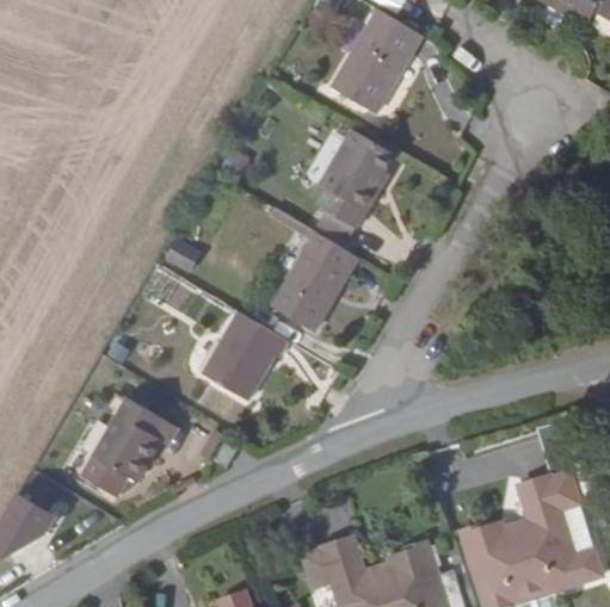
[(538,0),(584,25),(593,10),(598,0),(538,0)]
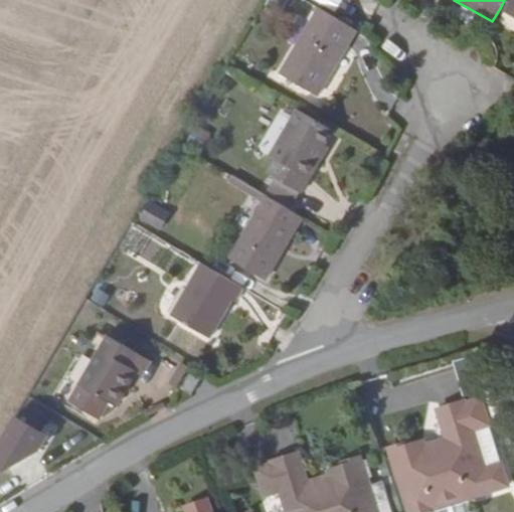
[(504,0),(500,8),(513,16),(513,0),(504,0)]
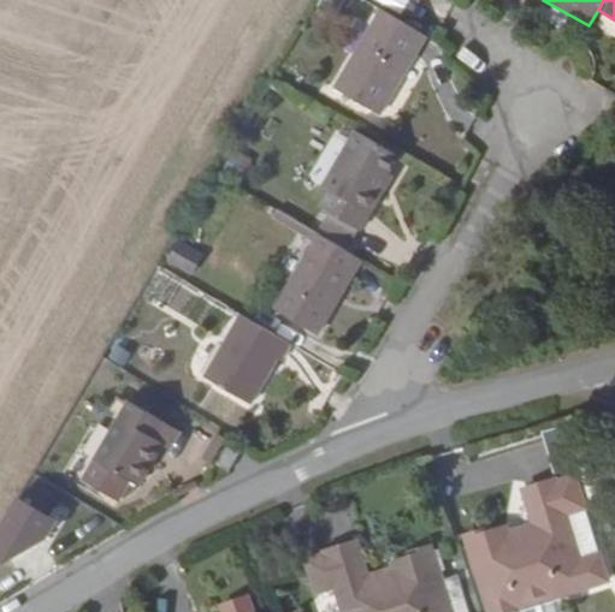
[(425,35),(379,7),(332,87),(378,114),(425,35)]
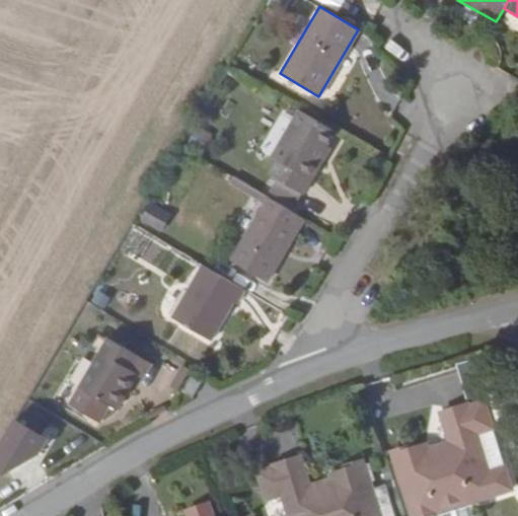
[(336,131),(298,108),(270,155),(276,159),(268,173),(301,194),(321,160),(319,158),(336,131)]
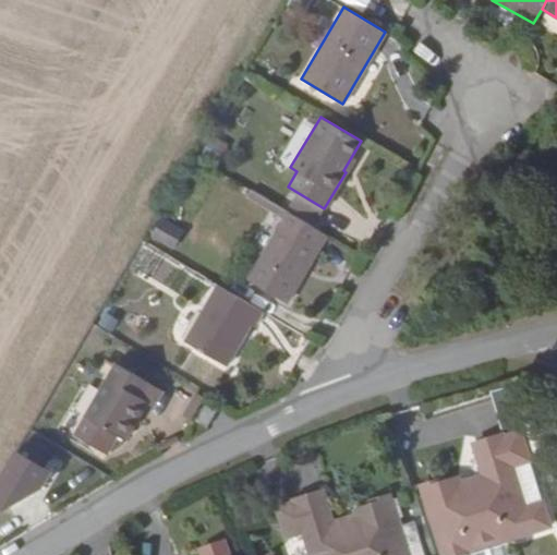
[(216,164),(227,145),(209,135),(200,154),(216,164)]
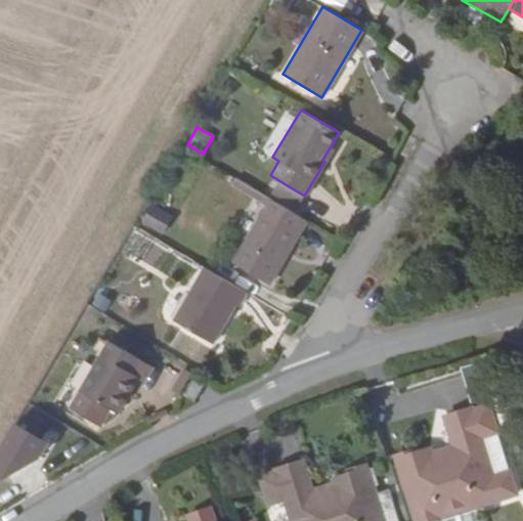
[(306,220),(269,198),(231,262),(268,284),(281,263),(276,260),(294,230),(299,232),(306,220)]
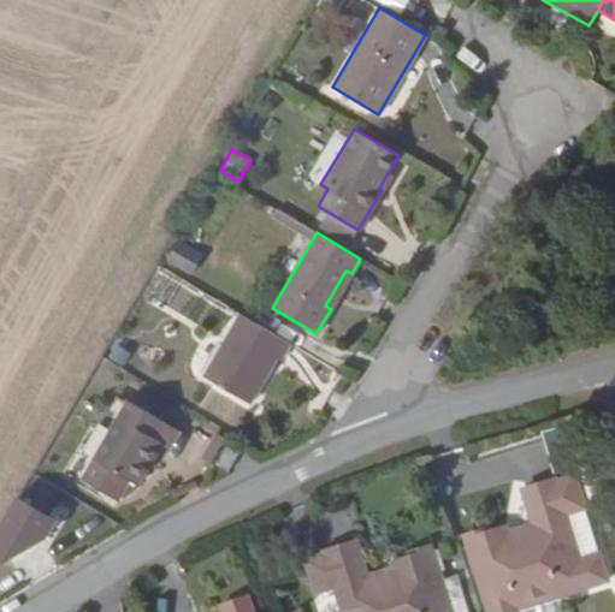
[(190,274),(202,253),(177,239),(165,260),(190,274)]
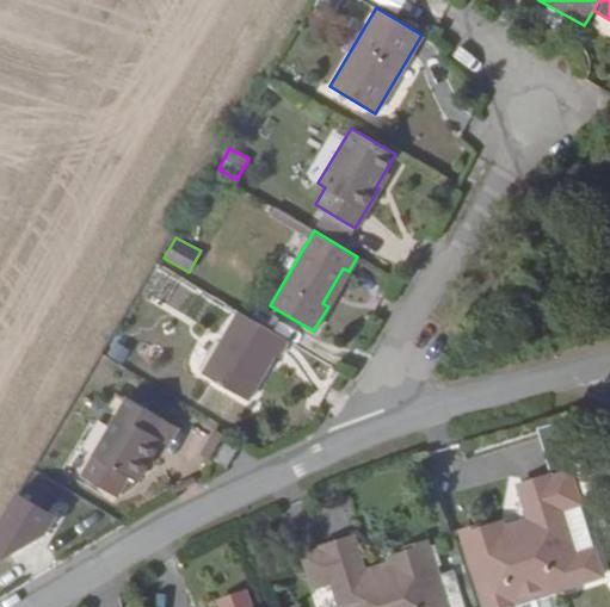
[(322,303),(328,307),(349,271),(343,268),(322,303)]
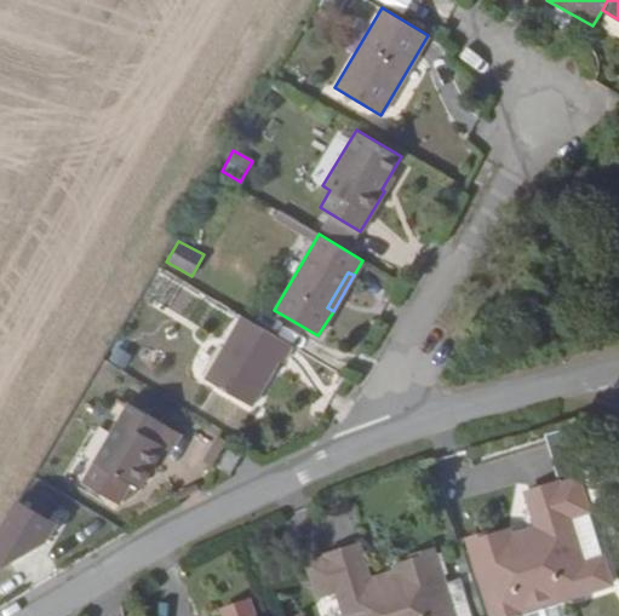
[(291,345),(241,315),(204,378),(251,406),(278,358),(282,361),(291,345)]
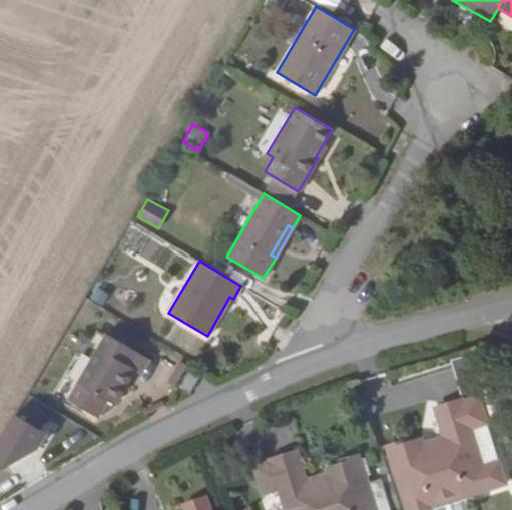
[(95,286),(87,299),(98,306),(106,293),(95,286)]
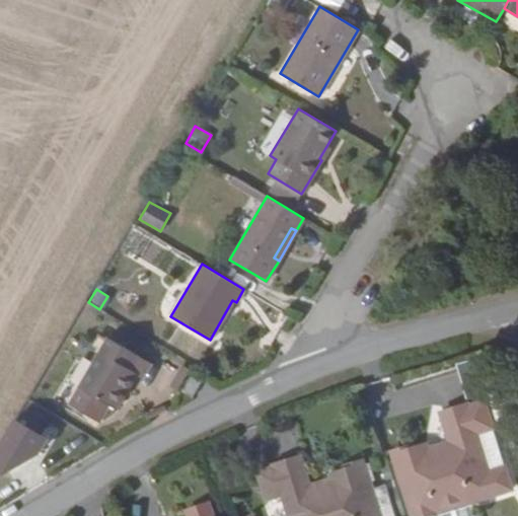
[(141,376),(149,361),(106,337),(67,403),(98,422),(108,403),(116,409),(135,373),(141,376)]
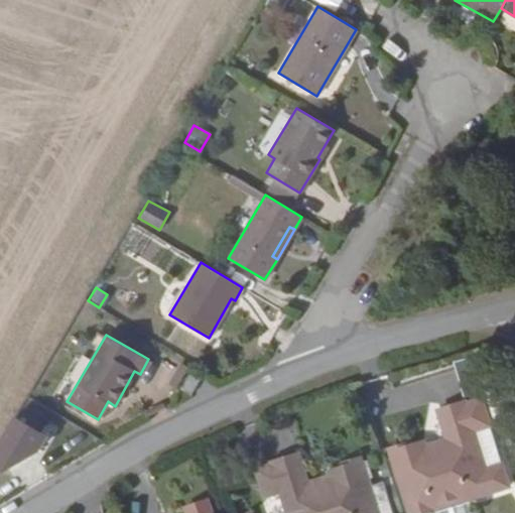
[(191,390),(201,374),(194,370),(184,385),(191,390)]
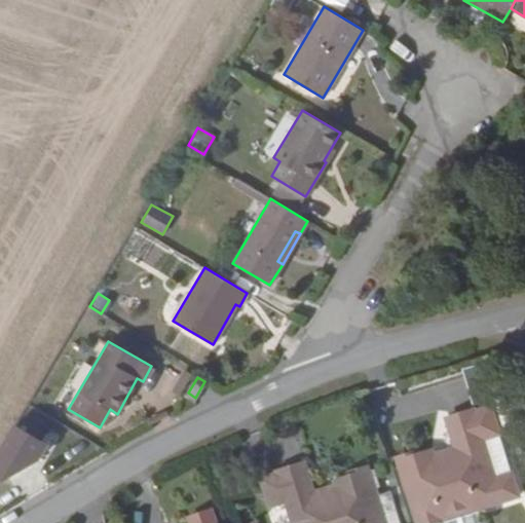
[(498,433),(490,406),(474,411),(473,409),(446,417),(454,447),(440,452),(442,458),(435,460),(430,449),(416,453),(415,451),(396,457),(416,522),(425,522),(440,518),(440,513),(473,502),(474,508),(517,494),(510,472),(494,477),(482,438),(498,433)]
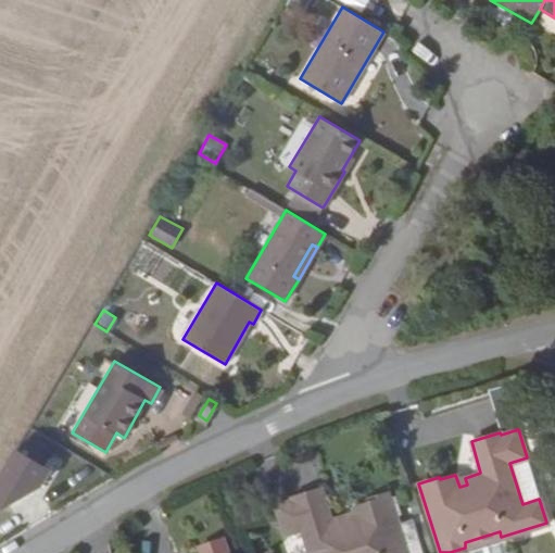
[(0,505),(13,513),(43,462),(12,443),(0,462),(0,505)]
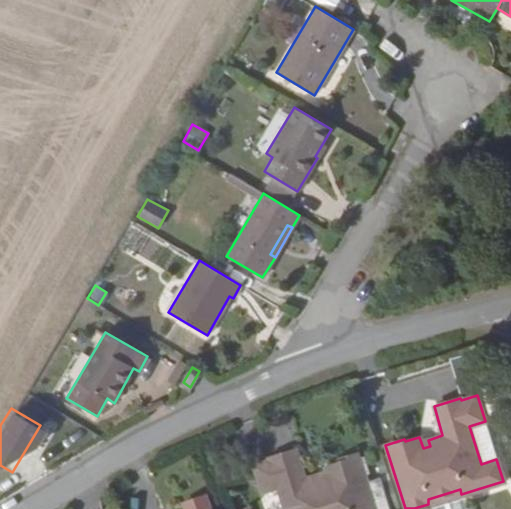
[(374,508),(356,453),(339,458),(339,462),(325,467),(328,477),(321,480),(319,473),(304,479),(295,449),(268,458),(269,460),(254,465),(262,490),(277,486),(284,508),(374,508)]
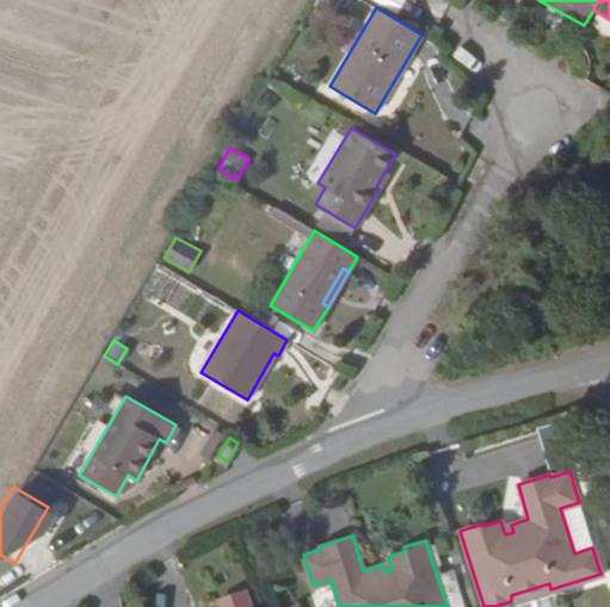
[(609,606),(609,570),(597,576),(609,606)]
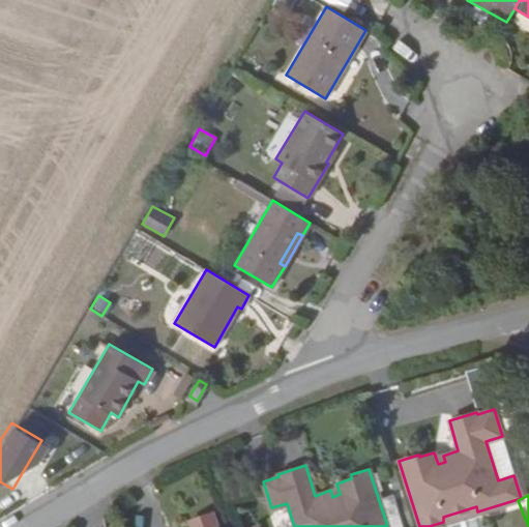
[(217,526),(212,510),(187,520),(189,526),(217,526)]
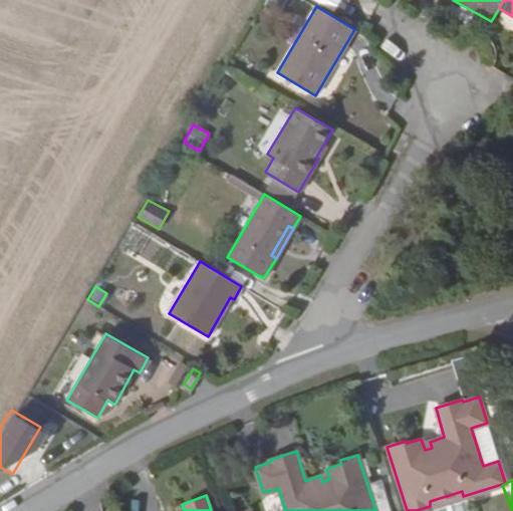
All buildings are outlined.
